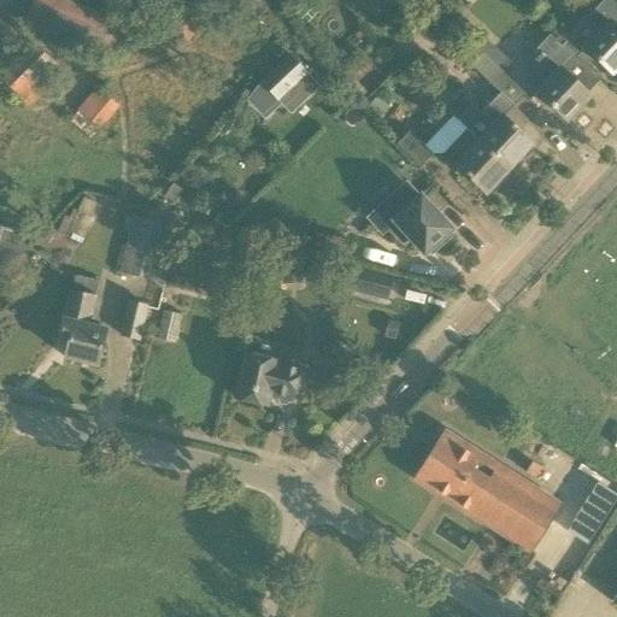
[(598,35),(585,48),(594,58),(612,75),(613,74),(616,76),(616,5),(612,0),(605,0),(585,21),(585,22),(598,35)]
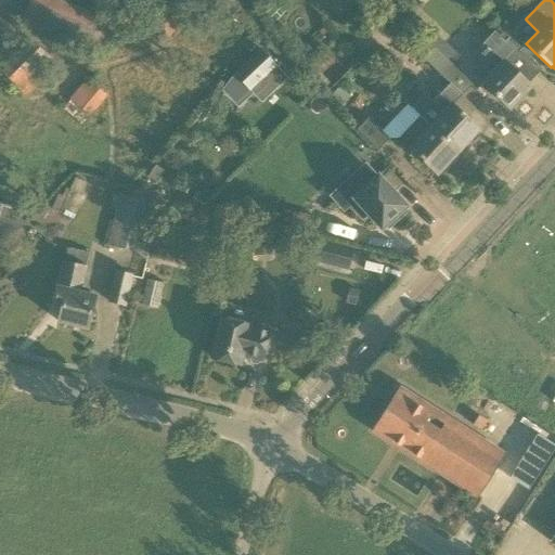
[(461,59),(412,13),(405,21),(435,48),(454,66),(461,59)]
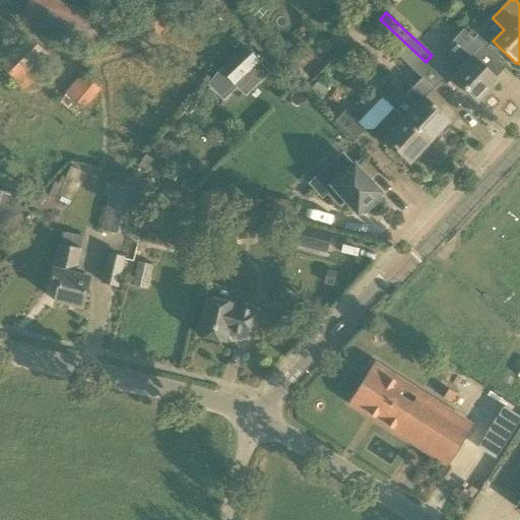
[(53,60),(25,30),(0,54),(0,67),(20,89),(53,60)]
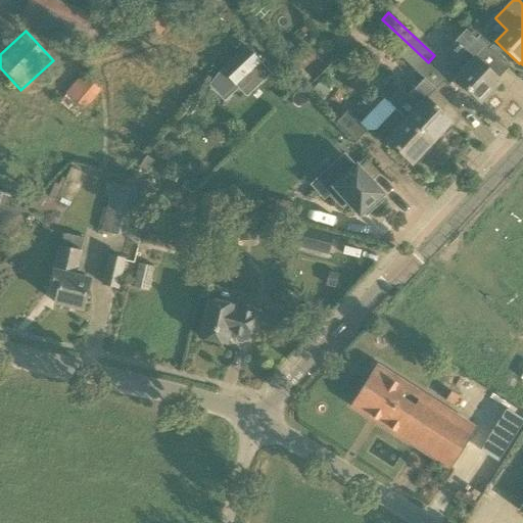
[(492,75),(503,63),(477,40),(466,31),(444,53),(445,70),(481,103),(501,83),(492,75)]
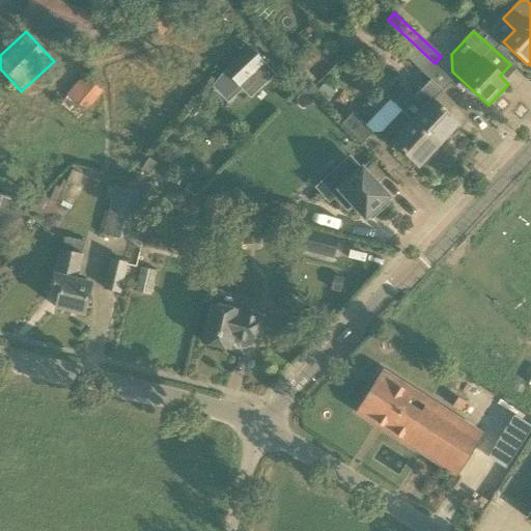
[(264,64),(248,46),(222,71),(240,88),(264,64)]
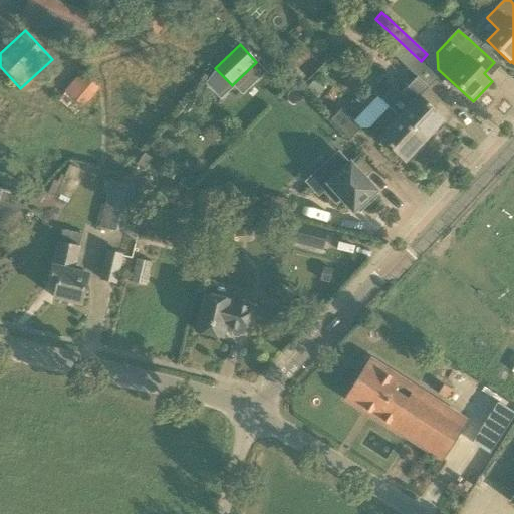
[(403,44),(393,55),(410,72),(421,61),(403,44)]
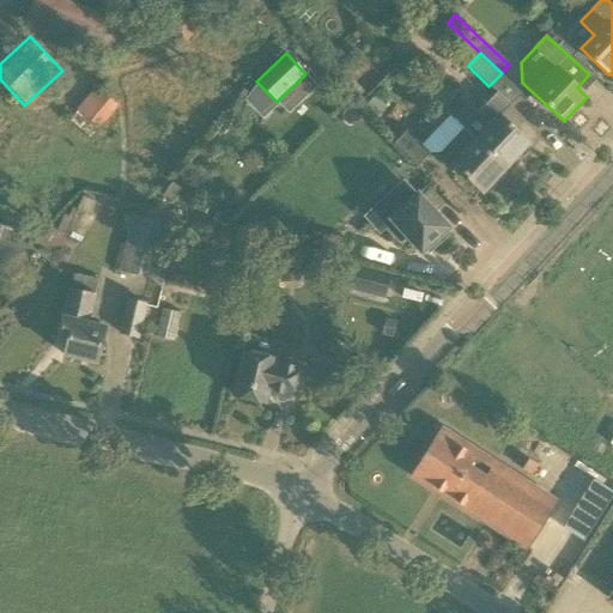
[(97,128),(117,105),(97,89),(78,111),(97,128)]
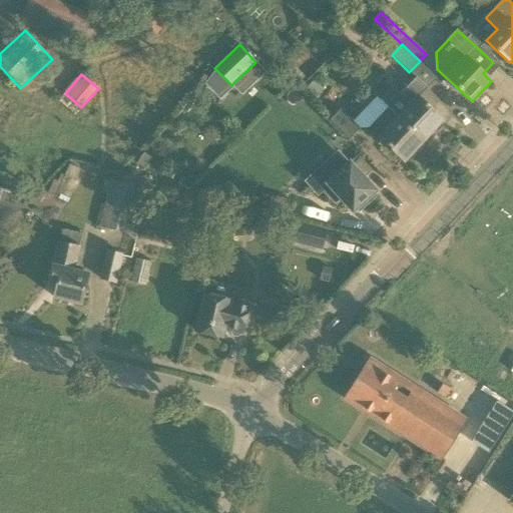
[(392,86),(379,100),(388,108),(388,107),(424,140),(442,120),(418,98),(427,88),(416,78),(400,94),(392,86)]
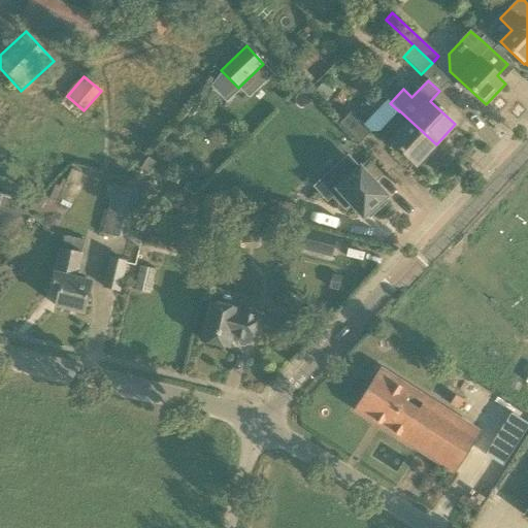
[(323,102),(332,92),(324,84),(315,93),(323,102)]
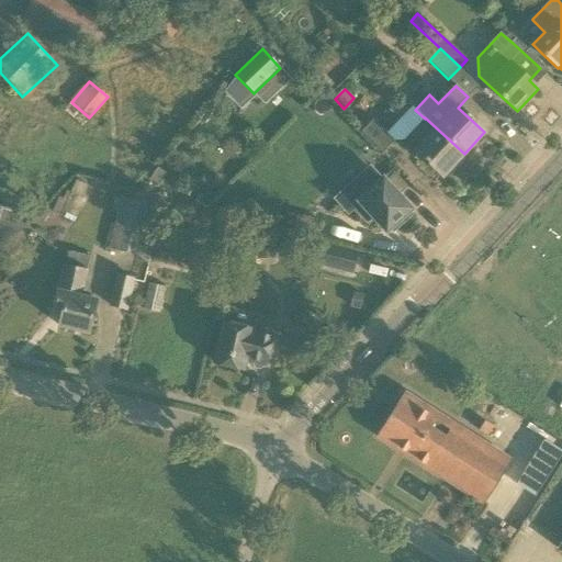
[(464,154),(425,117),(425,119),(404,141),(442,177),(464,154)]
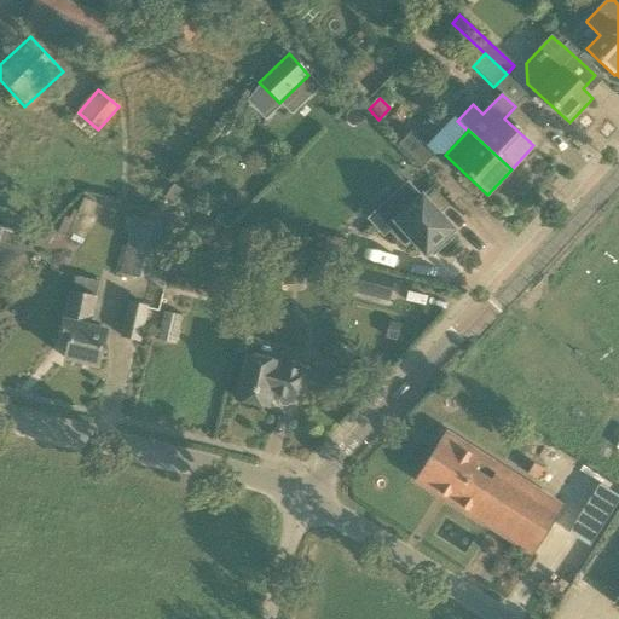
[(421,168),(433,155),(410,132),(398,145),(421,168)]
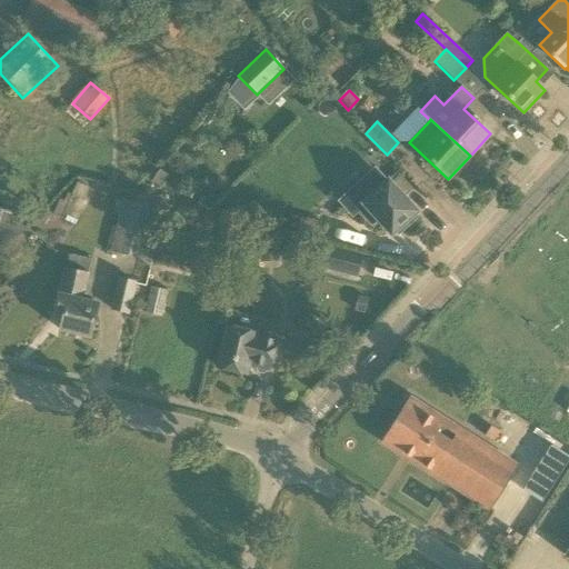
[(157,168),(151,177),(160,182),(166,175),(157,168)]
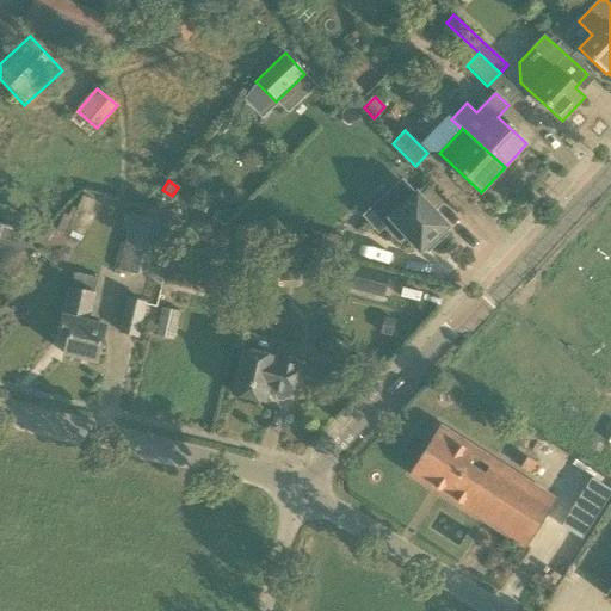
[(384,226),(399,241),(405,235),(420,253),(432,241),(434,245),(446,234),(448,228),(417,195),(396,213),(384,199),(365,217),(378,232),(384,226)]
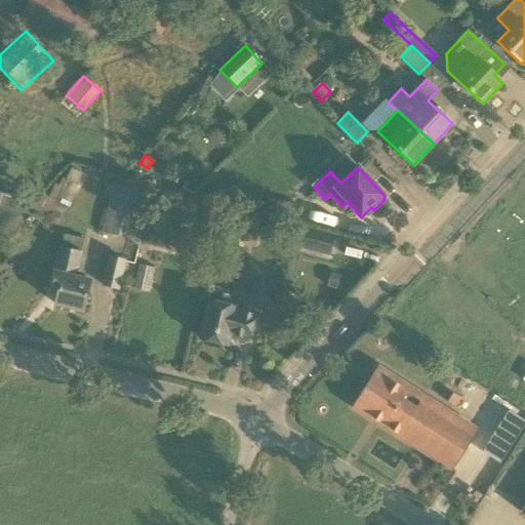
[(67,179),(57,203),(70,207),(78,184),(79,184),(83,173),(72,168),(67,179)]
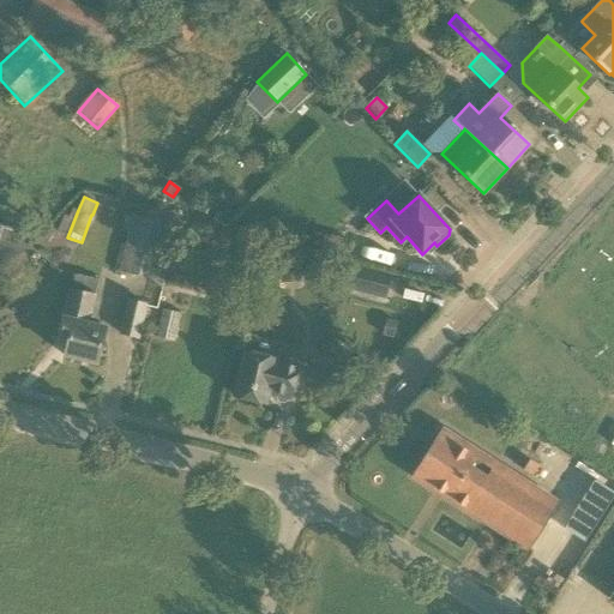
[(168,224),(131,217),(125,246),(121,245),(116,271),(148,277),(150,263),(160,265),(168,224)]
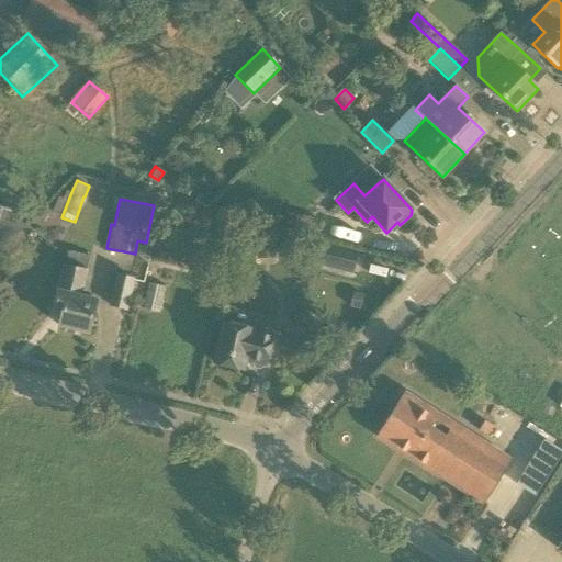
[(308,218),(305,229),(317,233),(321,221),(308,218)]
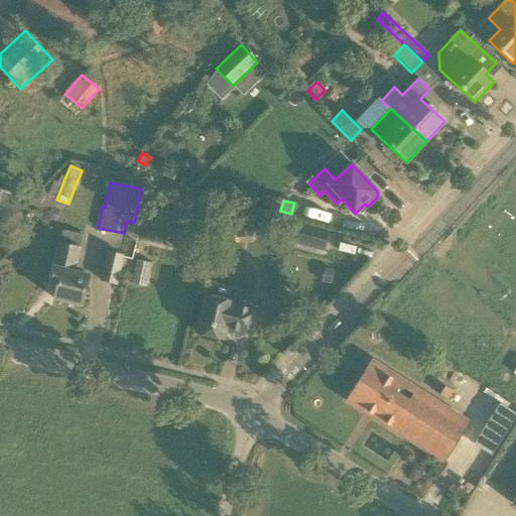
[(253,237),(252,217),(234,218),(234,223),(235,232),(235,238),(253,237)]
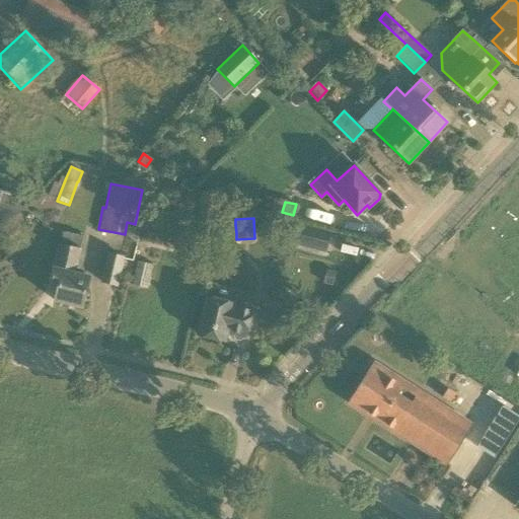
[(324,252),(329,232),(292,222),(287,243),(324,252)]
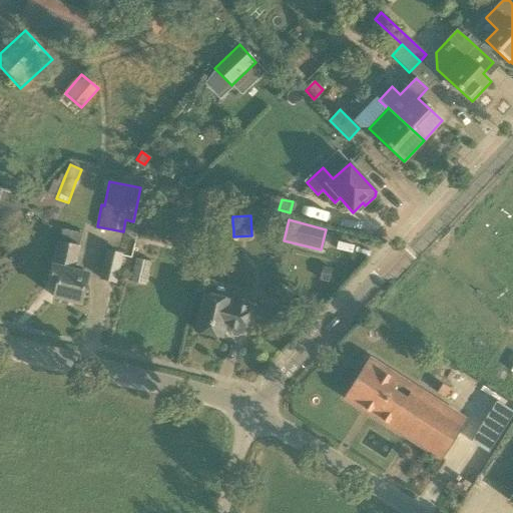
[(232,221),(222,221),(222,230),(233,230),(232,221)]
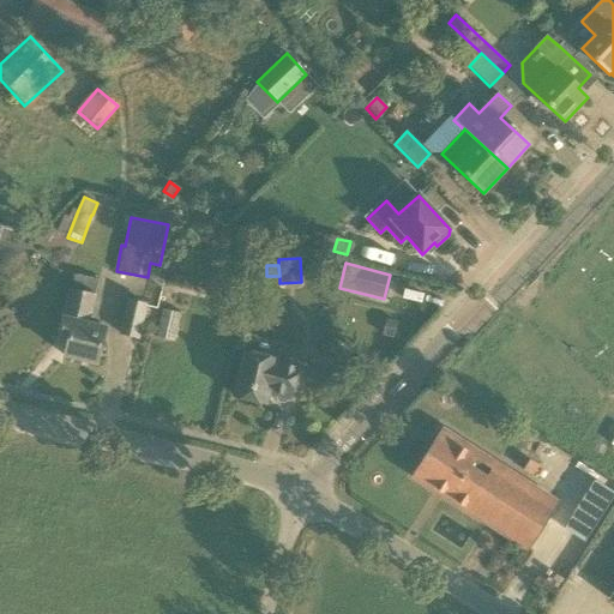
[(89,325),(95,295),(98,280),(76,274),(65,318),(64,318),(58,339),(68,342),(65,356),(97,363),(106,329),(89,325)]
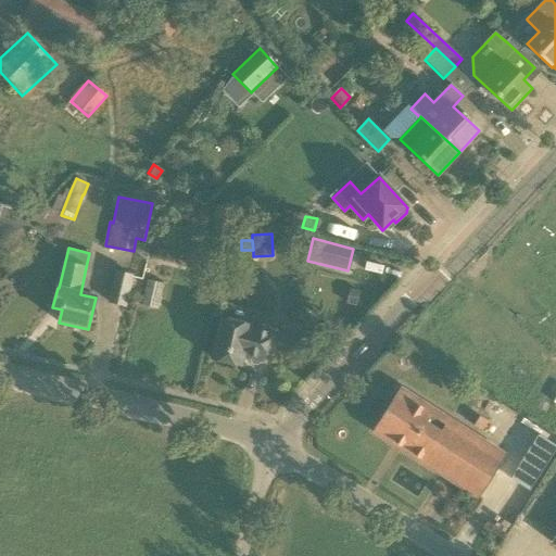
[(126,306),(133,277),(116,273),(109,302),(126,306)]
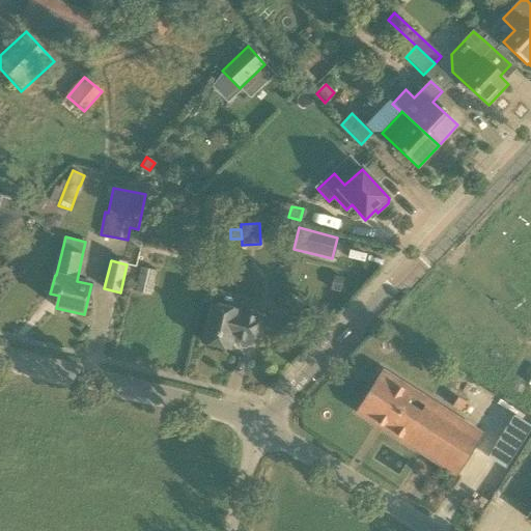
[(340,292),(343,280),(335,278),(332,290),(340,292)]
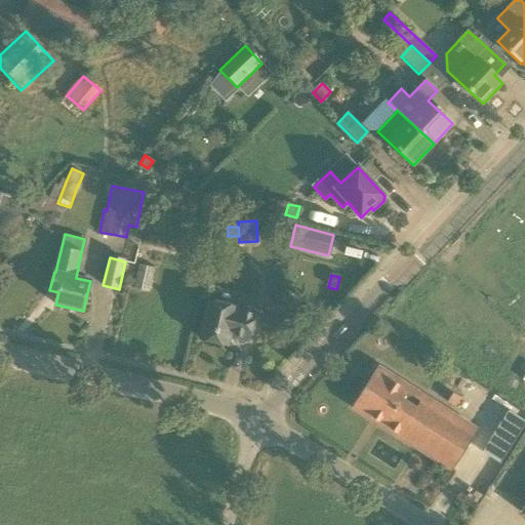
[(208,301),(201,339),(228,346),(230,336),(235,337),(234,339),(238,345),(243,346),(247,342),(248,340),(248,341),(255,314),(236,309),(236,308),(208,301)]
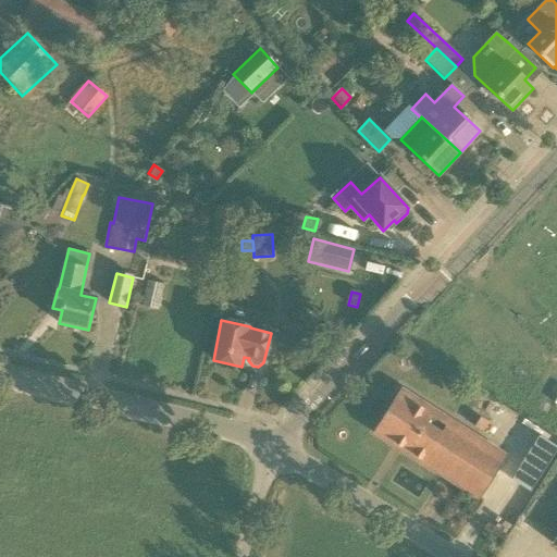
[(378,426),(374,432),(390,441),(393,436),(410,447),(407,453),(479,497),(504,458),(426,409),(421,418),(394,400),(378,426)]
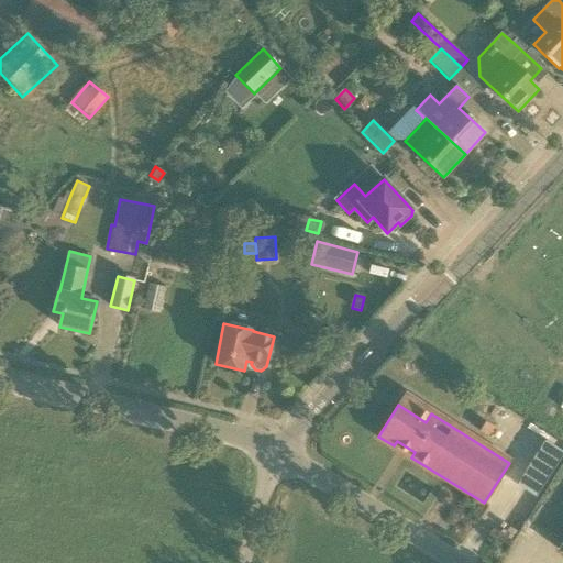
[(485,426),(478,435),(487,440),(494,431),(485,426)]
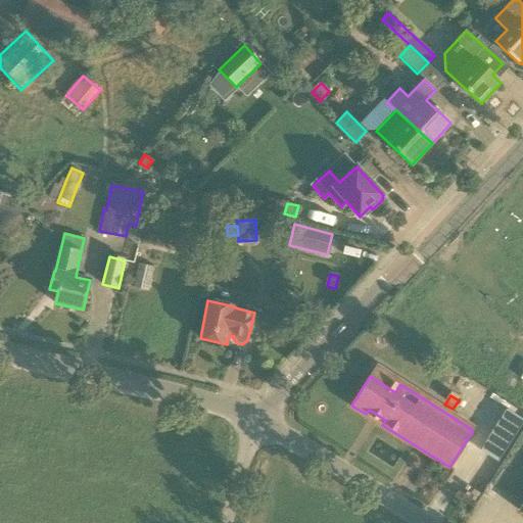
[(504,417),(490,439),(509,450),(522,428),(504,417)]
